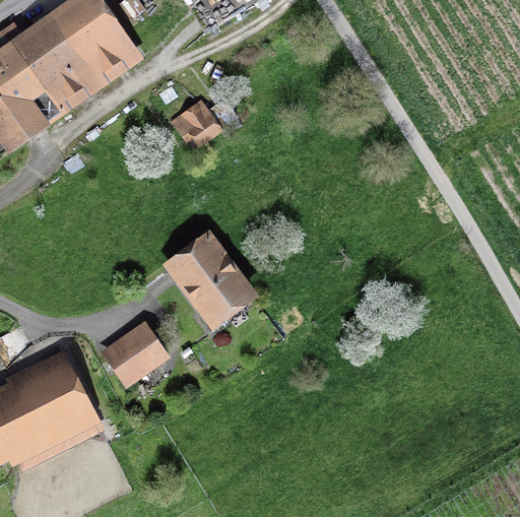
[(0,151),(4,158),(49,127),(33,104),(46,93),(63,117),(144,59),(103,0),(68,0),(21,33),(12,20),(0,27),(0,151)]
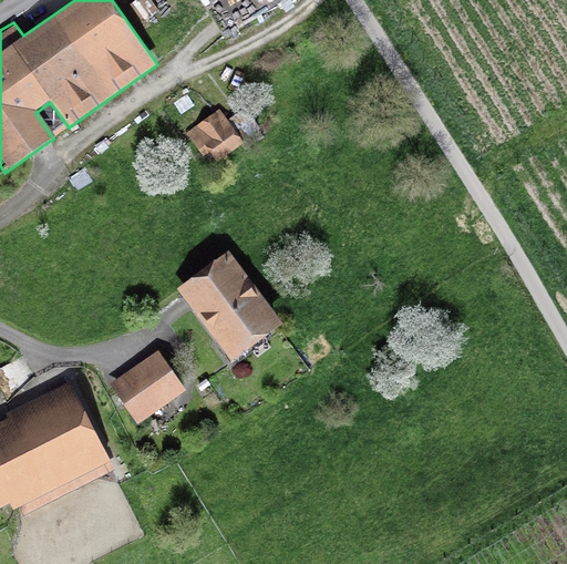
[(157,8),(152,0),(133,0),(145,17),(157,8)]
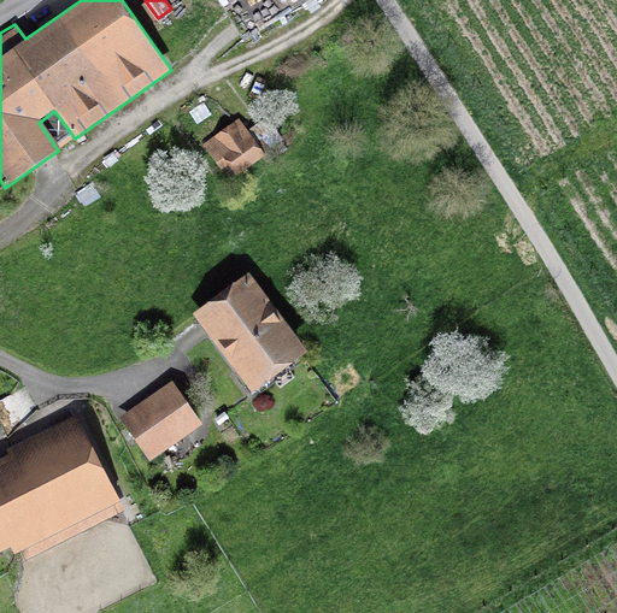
[(248,93),(257,98),(268,80),(258,74),(248,93)]
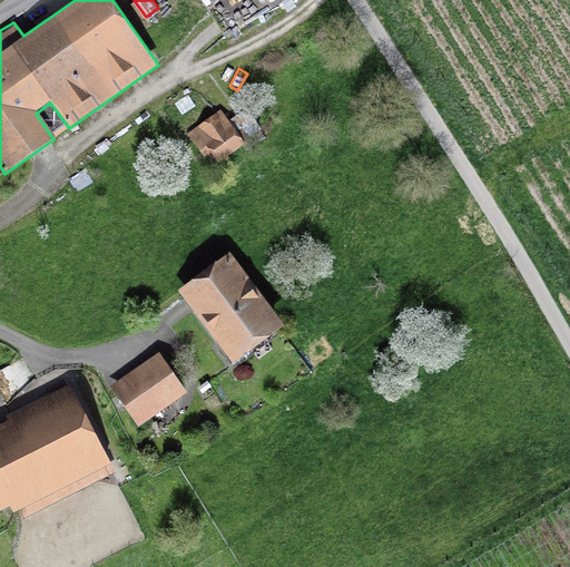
[(174,100),(182,113),(196,104),(188,91),(174,100)]
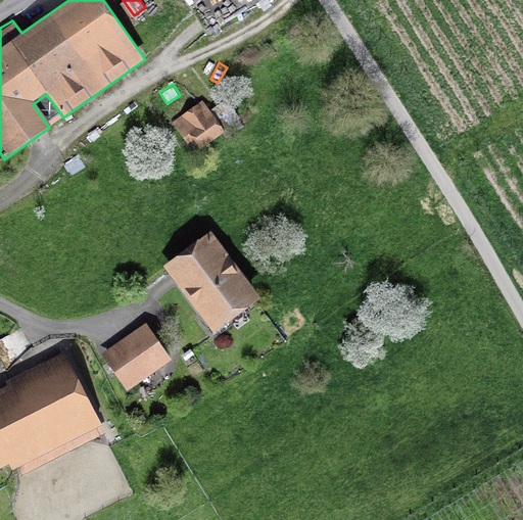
[(199,150),(226,132),(201,97),(171,120),(187,143),(193,140),(199,150)]
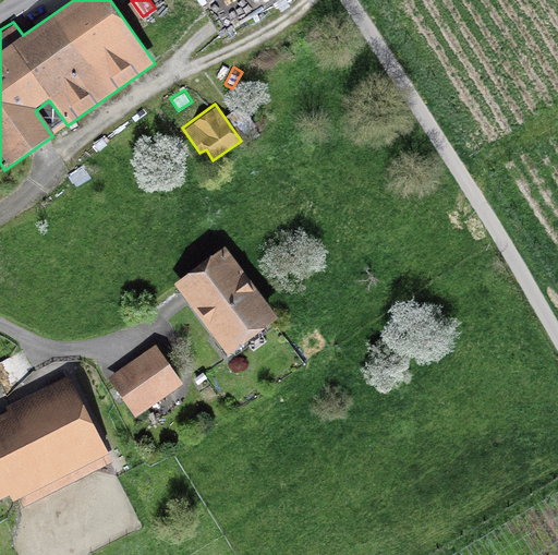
[(279,321),(225,246),(173,284),(228,358),(247,342),(253,350),(267,340),(262,333),(279,321)]
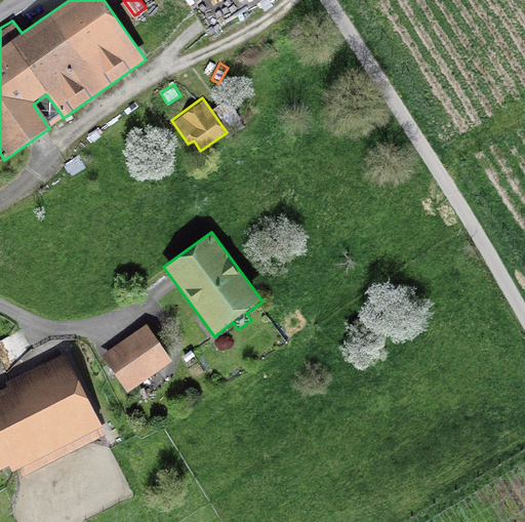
[(101,355),(127,393),(144,382),(149,390),(160,383),(155,374),(172,362),(146,323),(101,355)]
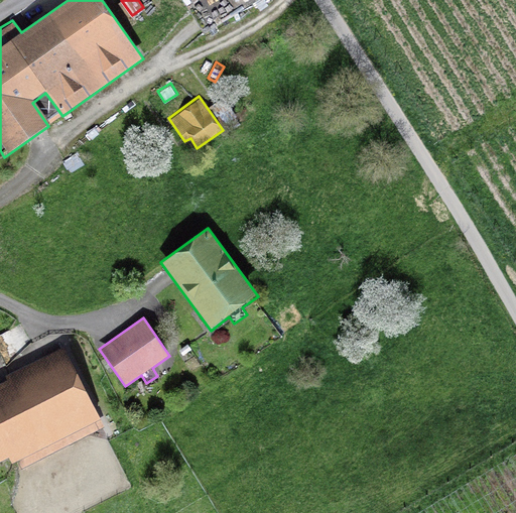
[(182,355),(191,348),(187,343),(178,349),(182,355)]
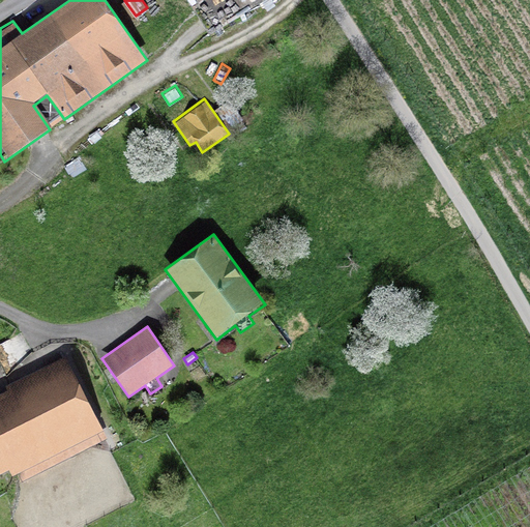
[(7,390),(0,393),(0,474),(9,470),(17,486),(108,440),(66,356),(5,386),(7,390)]
